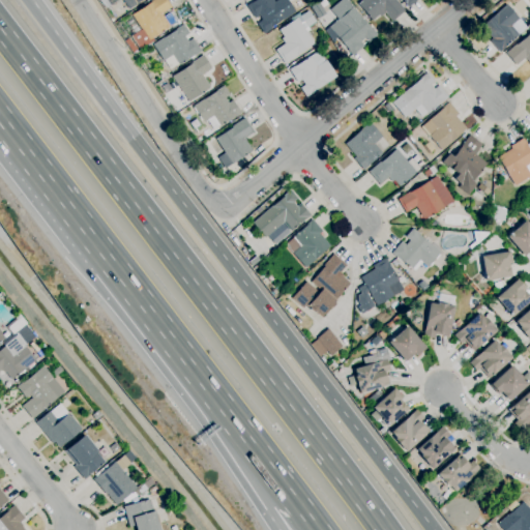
[(106,9),(98,0),(108,0),(112,5),(106,9)]
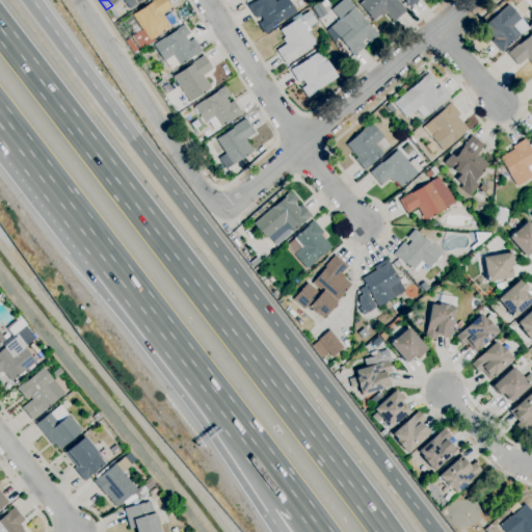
[(129,9),(122,0),(143,0),(139,3),(129,9)]
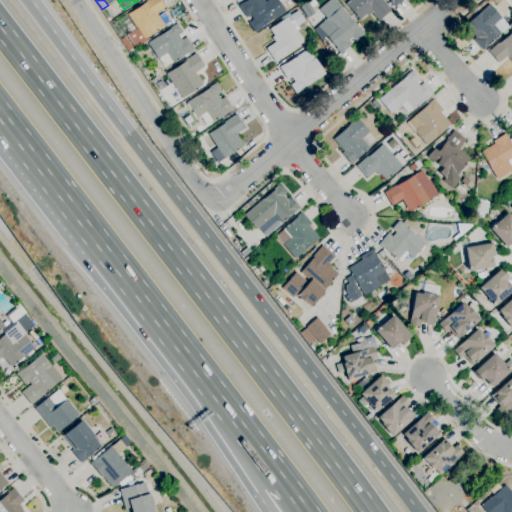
[(135,49),(126,36),(136,29),(127,15),(146,2),(145,2),(148,0),(161,0),(166,7),(156,14),(164,26),(147,37),(148,40),(135,49)]
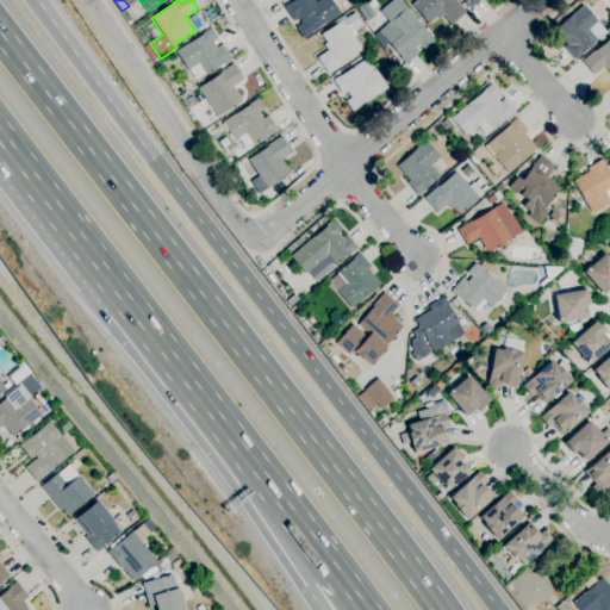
[(303,38),(297,27),(302,24),(298,18),(292,22),(282,7),(288,2),(290,4),(294,0),(313,0),(316,2),(319,0),(329,0),(338,14),(312,31),(312,32),(303,38)]
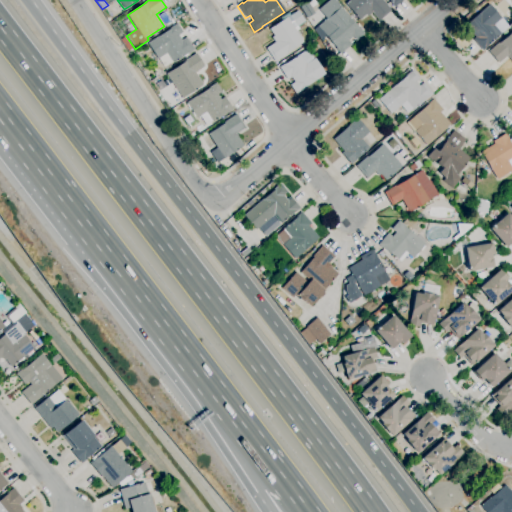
[(292,8),(288,3),(292,0),(296,5),(292,8)]
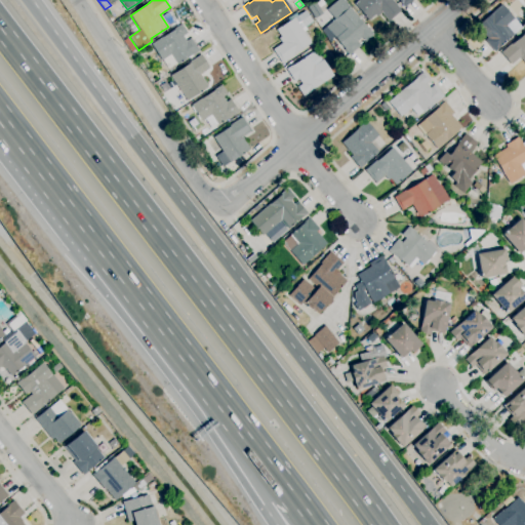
[(349,55),(344,50),(345,49),(326,27),(335,18),(327,8),(336,0),(342,0),(367,29),(367,28),(373,35),(365,42),(361,38),(357,42),(360,46),(349,55)]
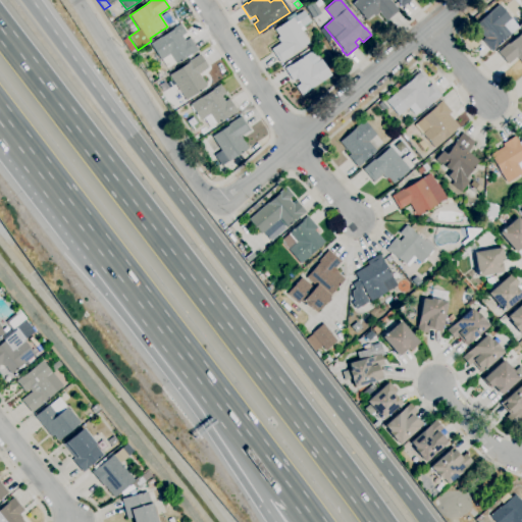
[(386,21),(378,13),(374,17),(373,15),(366,20),(352,4),(356,0),(388,0),(399,10),(386,21)]
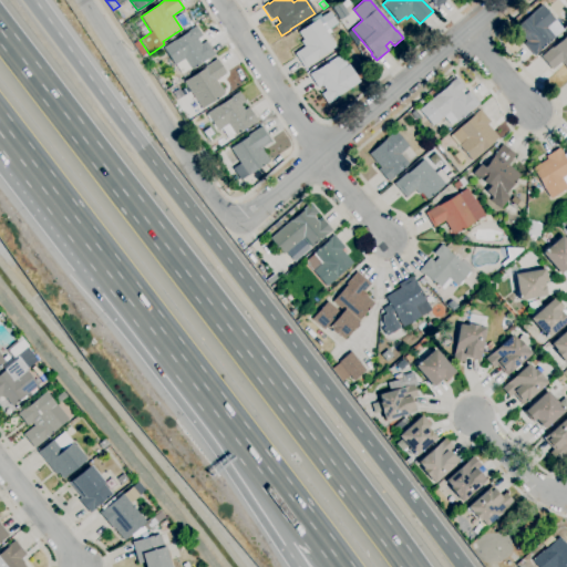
[(446,0),(436,9),(431,2),(432,2),(430,0),(446,0)]
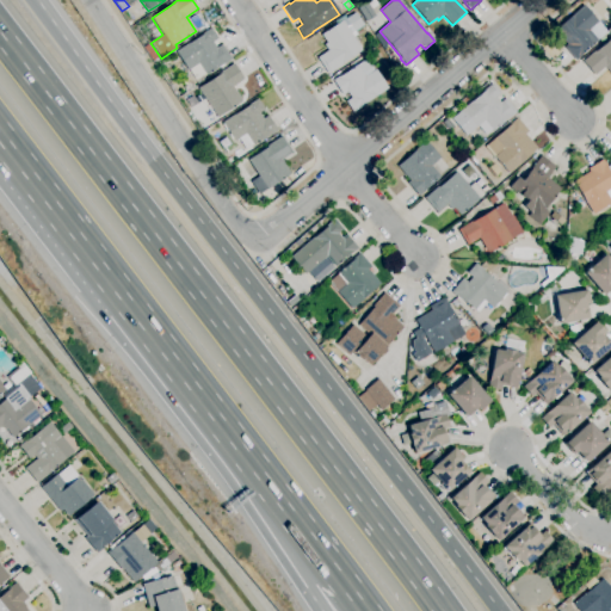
[(365,18),(359,10),(365,5),(372,14),(365,18)]
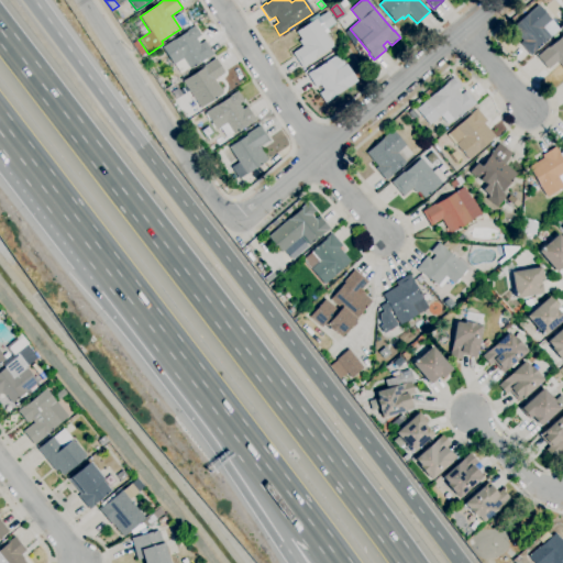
[(530,56),(519,44),(522,42),(511,29),(538,6),(559,30),(551,37),(530,56)]
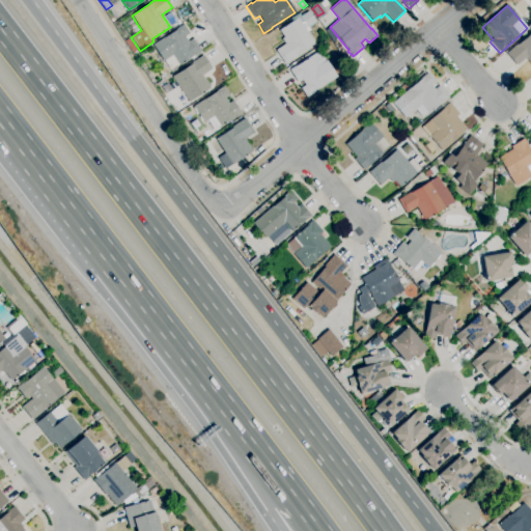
[(284,64),(275,51),(285,44),(282,39),(284,37),(279,30),(308,10),(312,17),(314,16),(317,21),(315,22),(316,22),(305,29),(314,44),(297,55),(298,56),(284,64)]
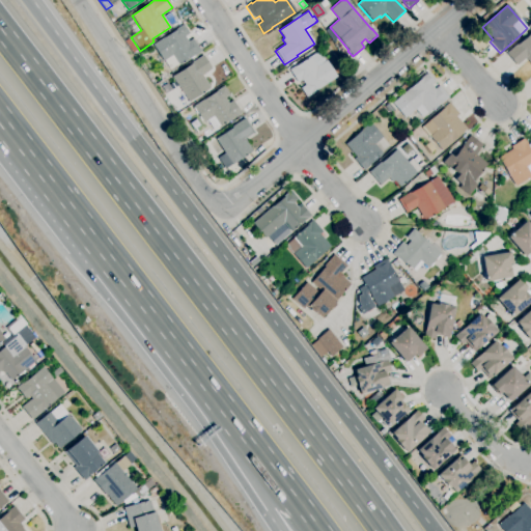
[(170,70),(164,61),(163,61),(152,45),(176,30),(175,29),(183,24),(189,33),(185,36),(188,42),(193,38),(201,52),(195,56),(196,58),(191,61),(190,60),(191,59),(191,58),(178,66),(177,64),(170,70)]
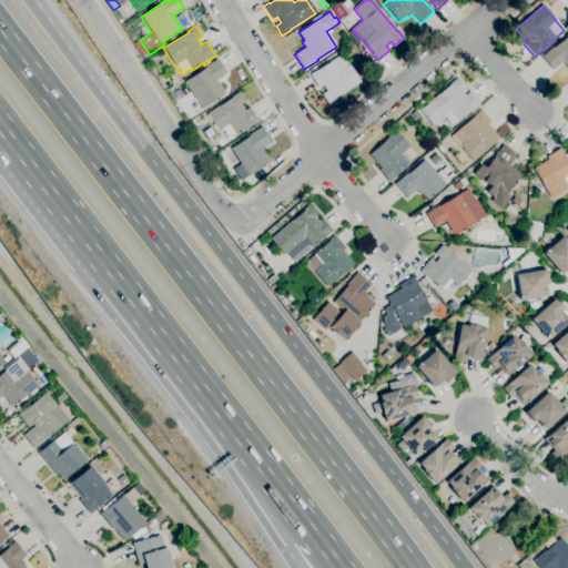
[(567,69),(563,62),(553,71),(541,58),(553,47),(554,48),(567,33),(567,69)]
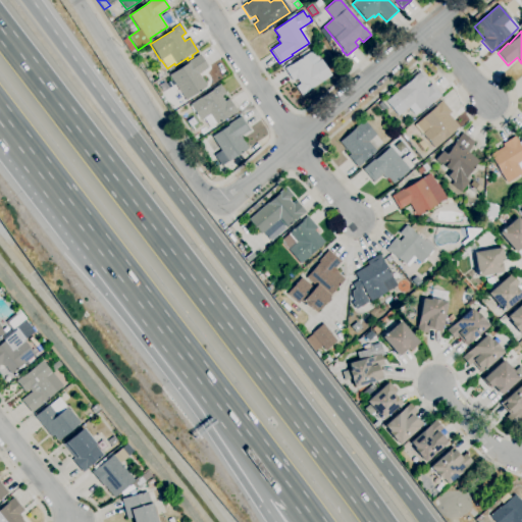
[(131,52),(122,41),(126,38),(135,50),(131,52)]
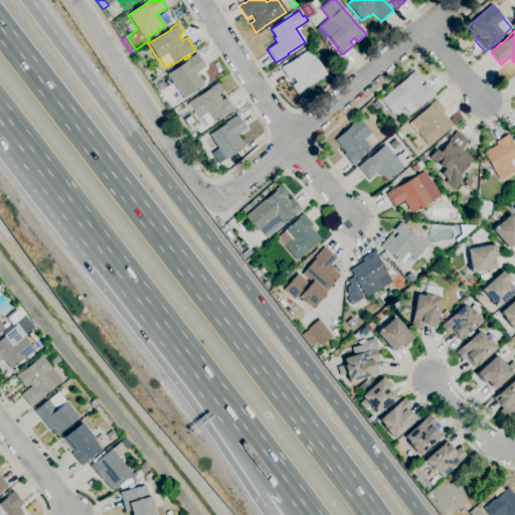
[(297,95),(292,86),(296,82),(293,77),(289,80),(281,67),(286,64),(286,65),(309,49),(316,59),(317,59),(327,74),(297,95)]
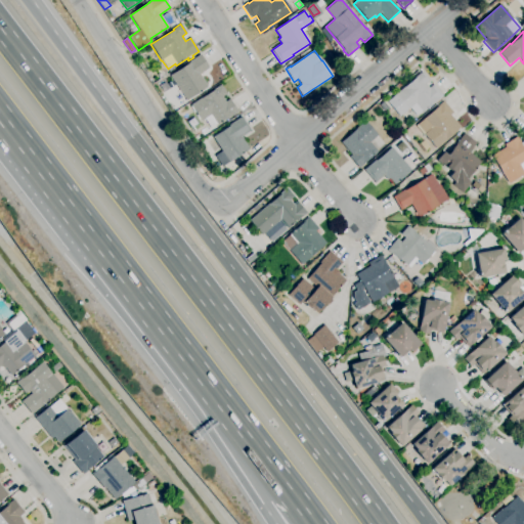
[(179,102),(173,93),(179,89),(170,76),(201,55),(209,68),(200,75),(208,87),(186,100),(185,98),(179,102)]
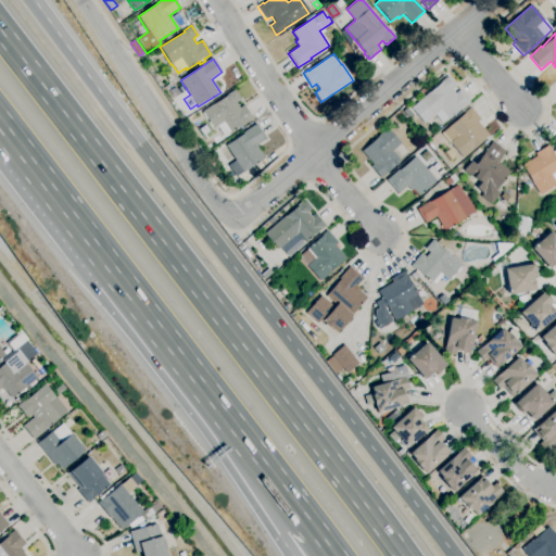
[(442,123),(434,114),(432,117),(418,101),(447,76),(455,85),(451,89),(455,93),(459,90),(469,102),(464,108),(464,106),(449,119),(447,118),(442,123)]
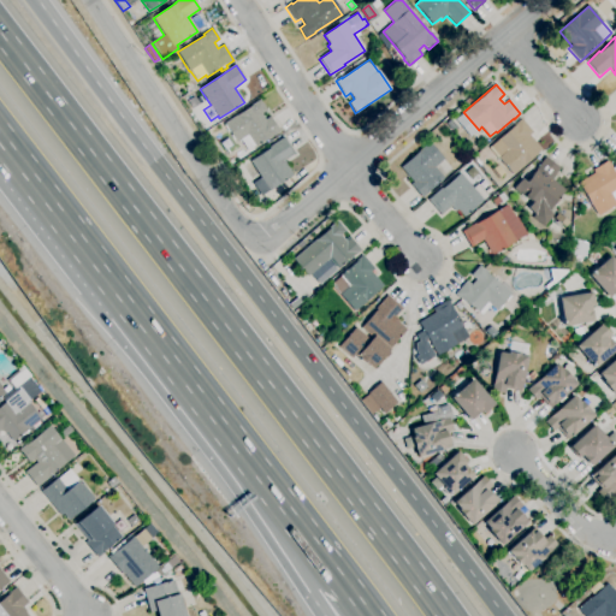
[(247,150),(241,140),(236,142),(224,124),(252,106),(250,106),(260,100),(266,111),(261,114),(265,120),(270,117),(279,132),(272,136),(254,147),(247,150)]
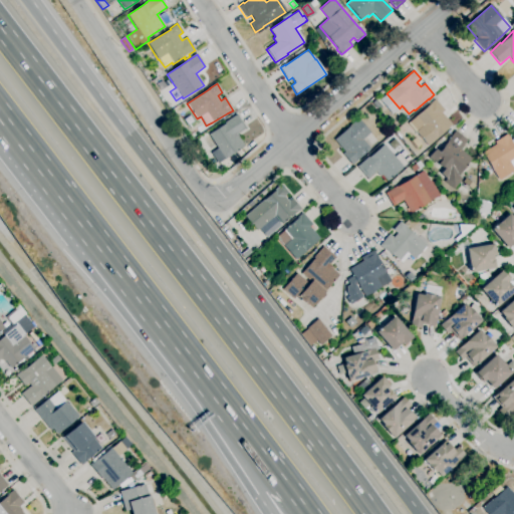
[(428,147),(416,133),(418,131),(411,122),(430,105),(429,104),(434,99),(444,110),(442,113),(452,124),(428,147)]
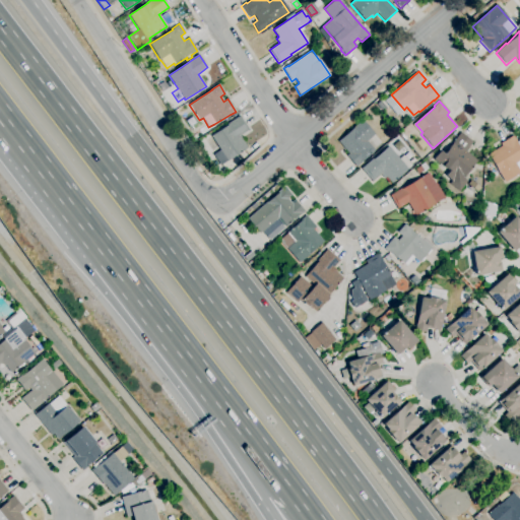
[(228,161),(211,136),(228,125),(226,124),(240,116),(249,130),(240,136),(248,147),(228,161)]
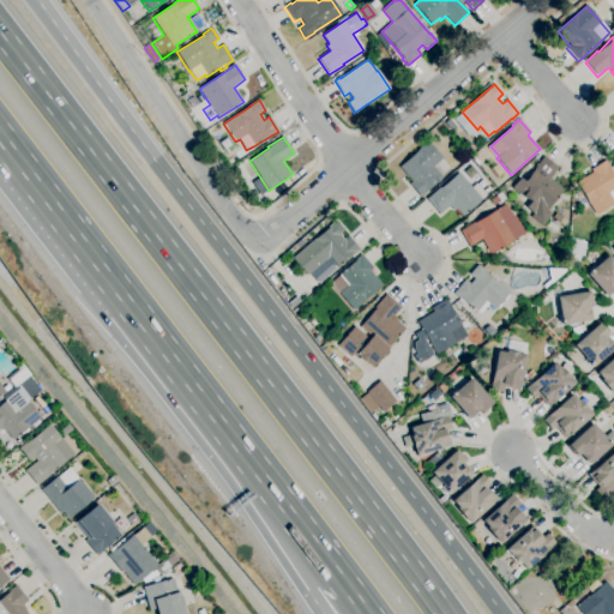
[(421,198),(409,185),(411,182),(399,168),(428,142),(443,158),(433,167),(443,178),(427,192),(421,198)]
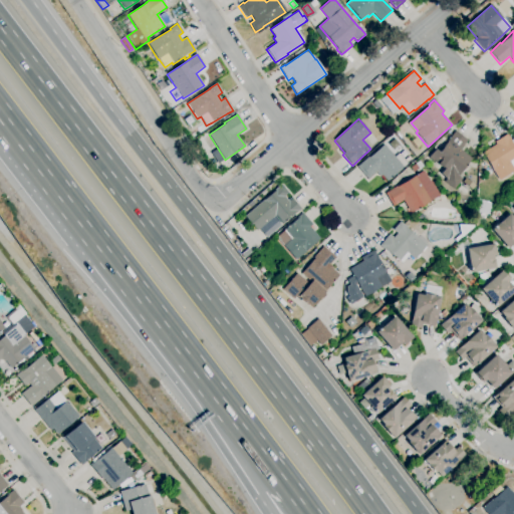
[(448,181),(440,175),(444,169),(434,161),(433,162),(428,158),(435,150),(439,153),(455,132),(467,141),(460,150),(472,159),(457,178),(453,175),(448,181)]
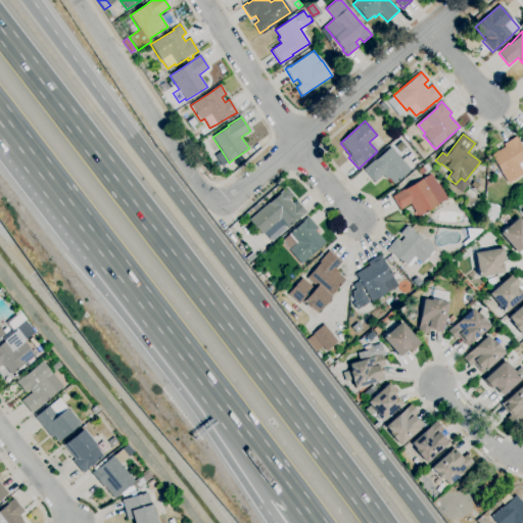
[(522,174),(508,183),(490,156),(505,147),(503,145),(516,136),(520,142),(519,142),(522,148),(522,161),(519,164),(522,172),(522,174)]
